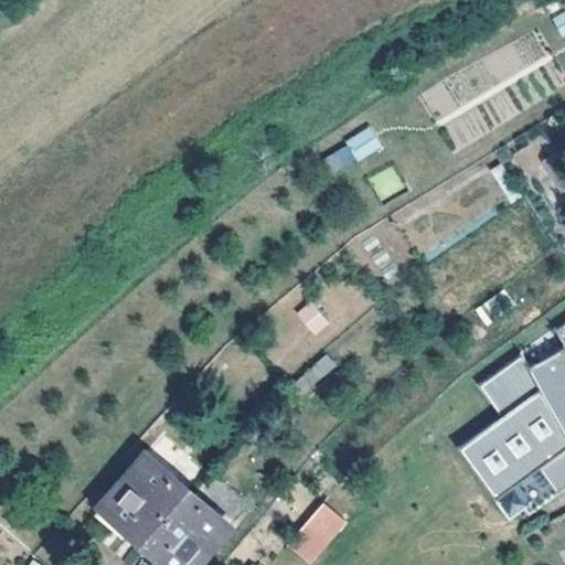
[(564,10),(552,18),(564,38),(564,36),(564,10)]
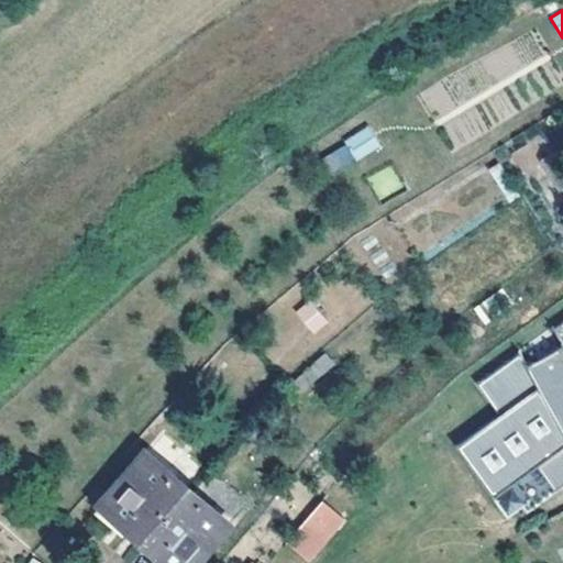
[(344,139),(356,161),(382,147),(370,124),(344,139)]
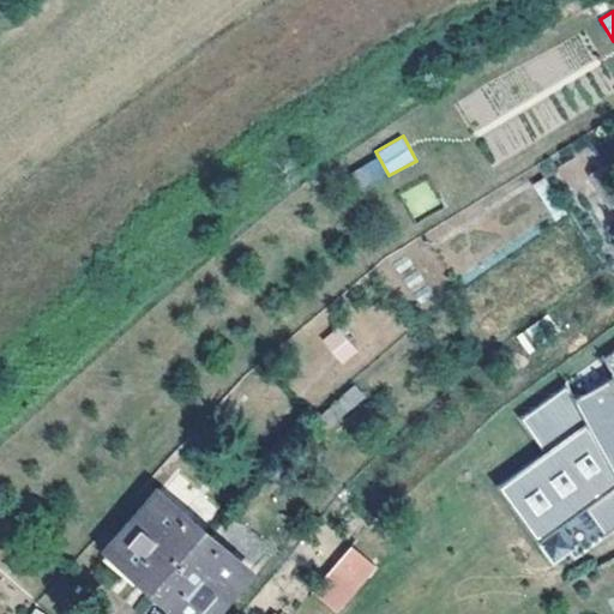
[(351,172),(362,190),(387,176),(377,157),(351,172)]
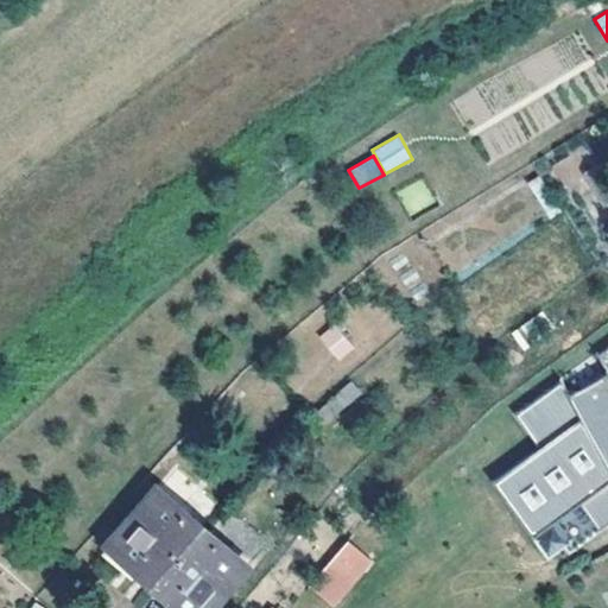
[(577,164),(558,176),(578,213),(599,202),(577,164)]
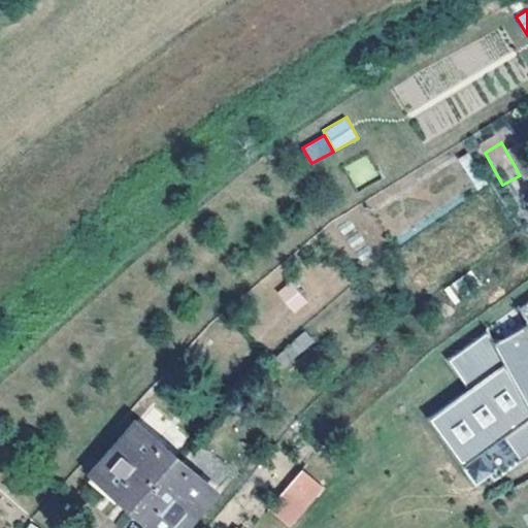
[(344,165),(355,187),(377,175),(367,155),(344,165)]
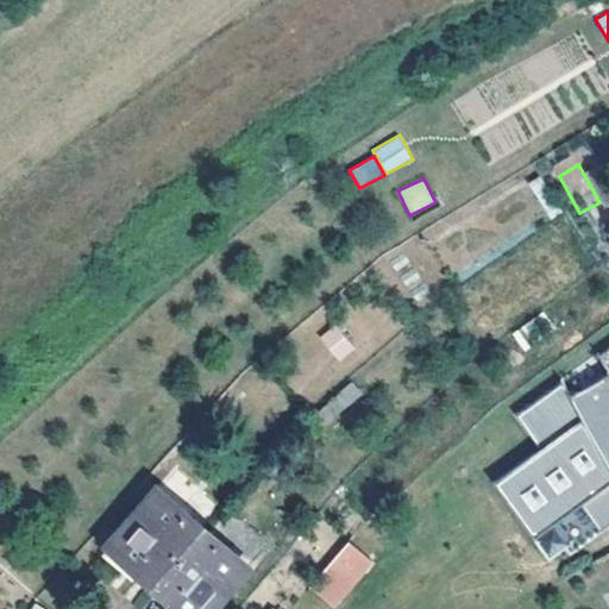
[(337,325),(320,336),(338,362),(355,351),(337,325)]
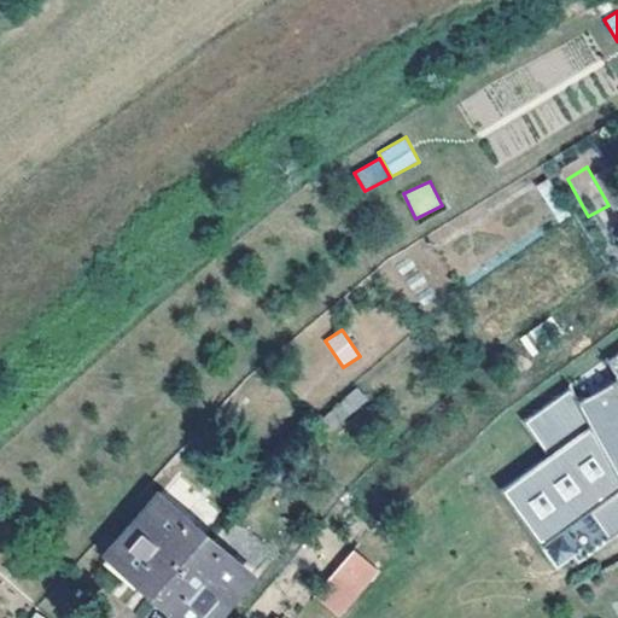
[(617,354),(611,360),(617,373),(581,398),(572,388),(526,420),(551,455),(503,489),(543,546),(592,512),(601,525),(612,517),(617,525),(617,354)]
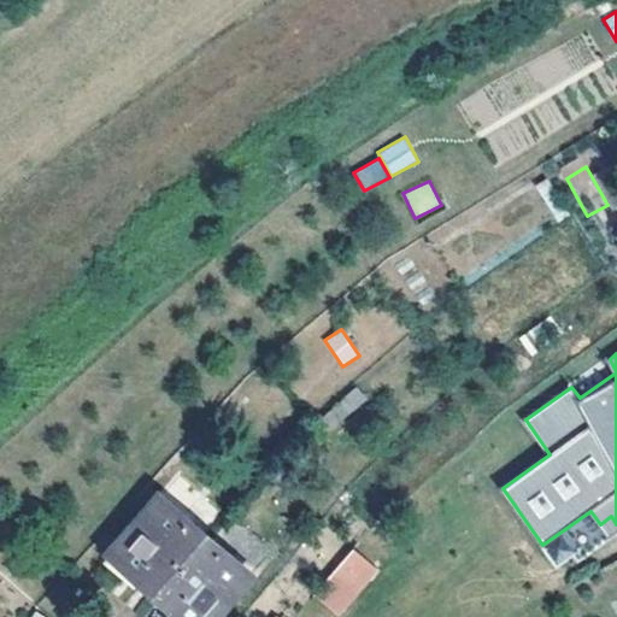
[(571,387),(580,398),(616,372),(610,359),(607,357),(569,383),(571,387)]
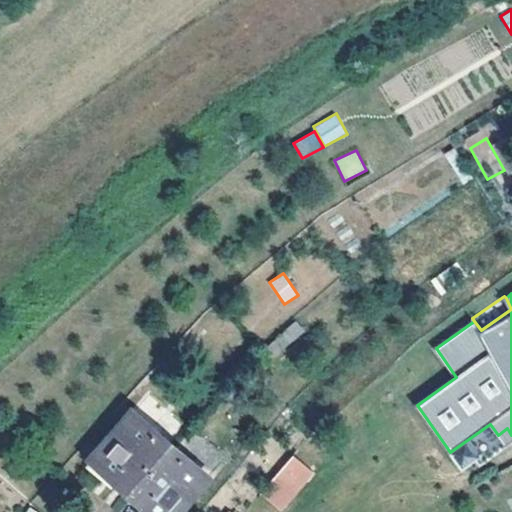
[(294,320),(266,348),(276,358),(304,330),(294,320)]
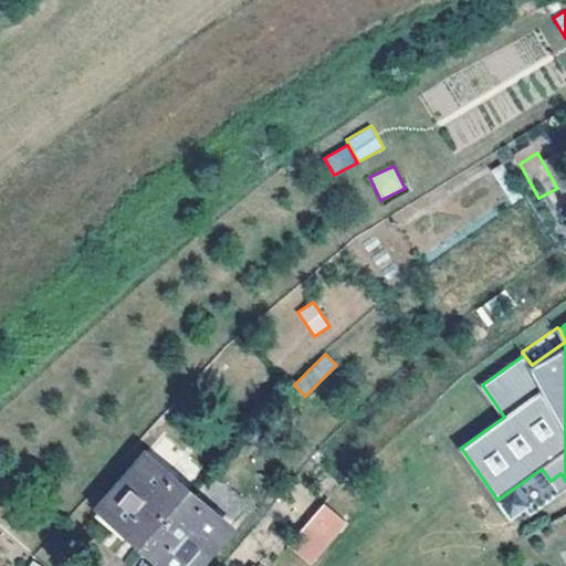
[(152,538),(194,491),(149,454),(108,502),(152,538)]
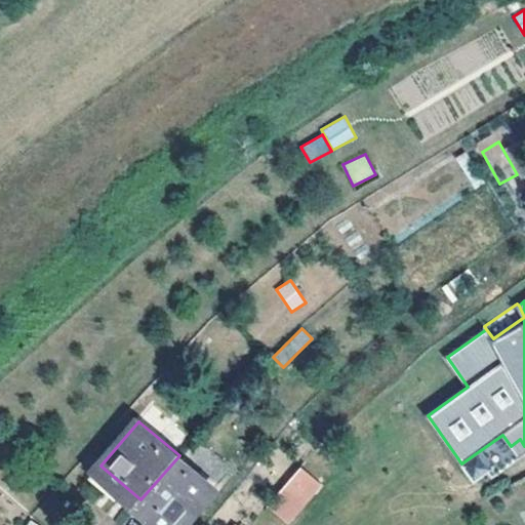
[(524,446),(520,439),(511,446),(519,457),(524,452),(524,446)]
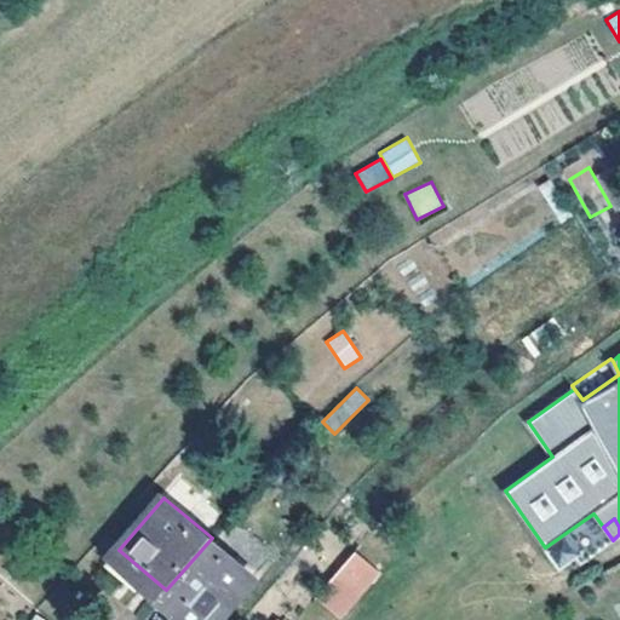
[(218,619),(256,577),(212,538),(166,590),(200,619),(218,619)]
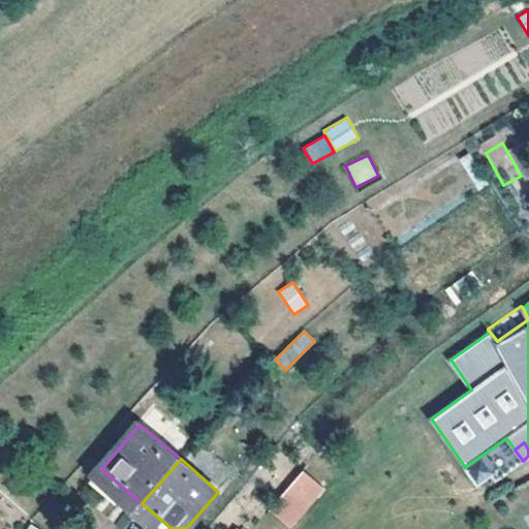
[(95,477),(134,510),(142,503),(101,469),(95,477)]
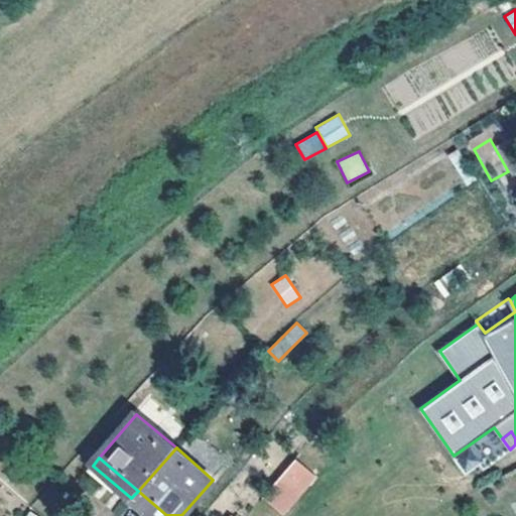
[(317,477),(298,461),(266,500),(285,515),(317,477)]
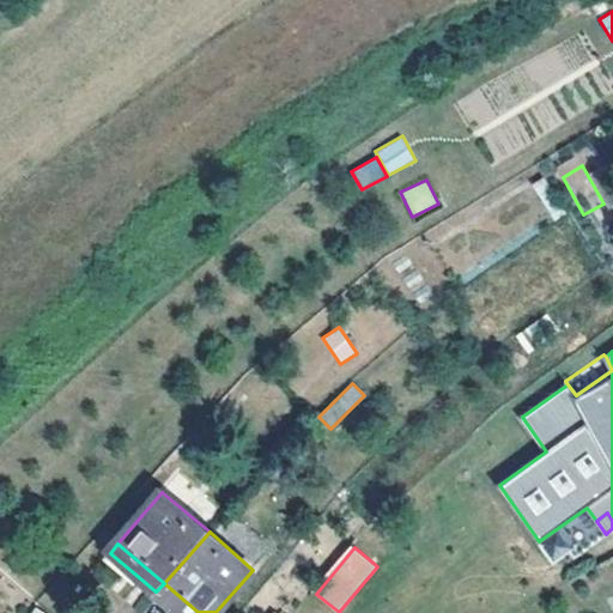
[(180,612),(198,612),(164,583),(156,592),(180,612)]
